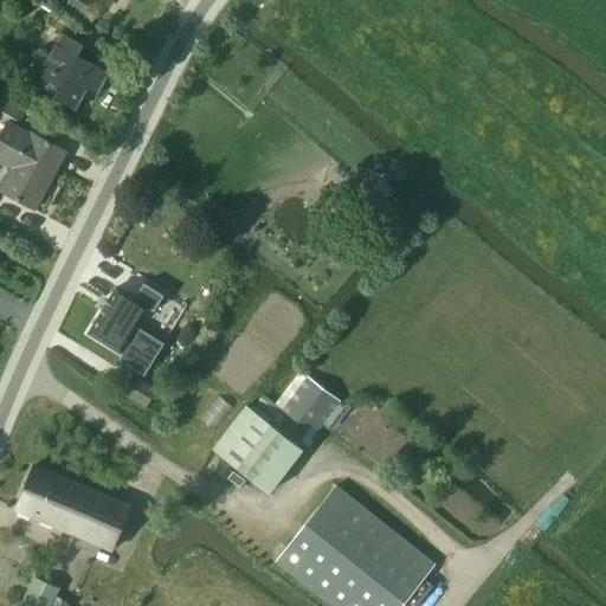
[(28,71),(31,72),(57,85),(52,97),(73,108),(84,86),(95,92),(107,70),(78,56),(84,45),(62,33),(50,55),(40,49),(28,71)]
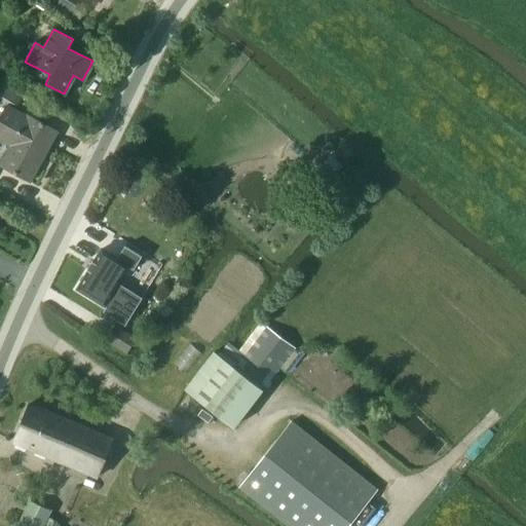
[(16,106),(23,97),(7,87),(2,98),(16,106)]
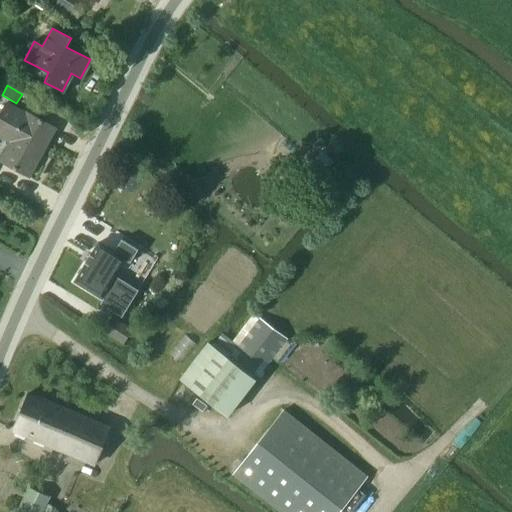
[(26,112),(6,101),(0,112),(0,136),(10,142),(0,160),(29,177),(57,128),(27,111),(26,112)]
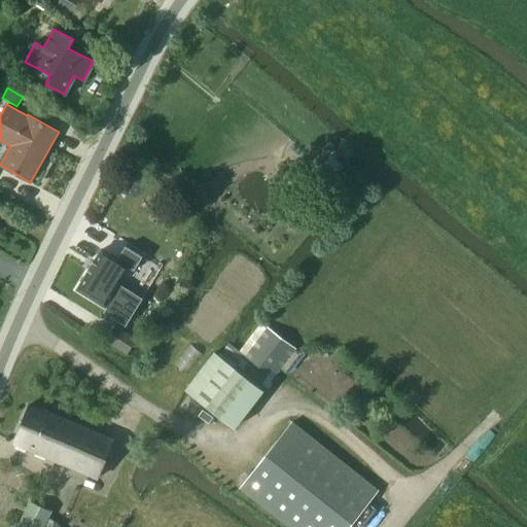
[(316,176),(329,186),(344,167),(331,156),(316,176)]
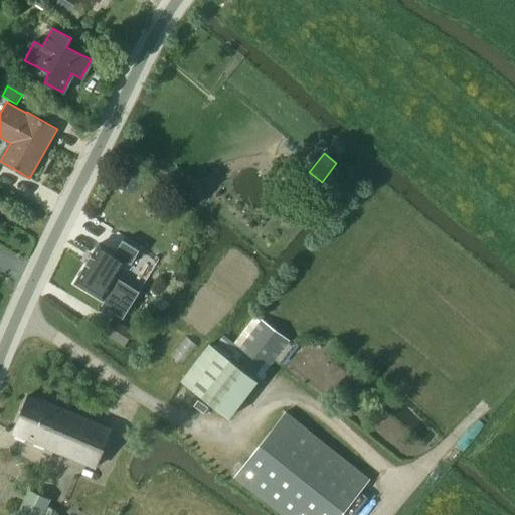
[(100,243),(75,284),(103,301),(101,304),(125,318),(141,292),(118,278),(128,262),(132,264),(140,251),(123,240),(115,252),(100,243)]
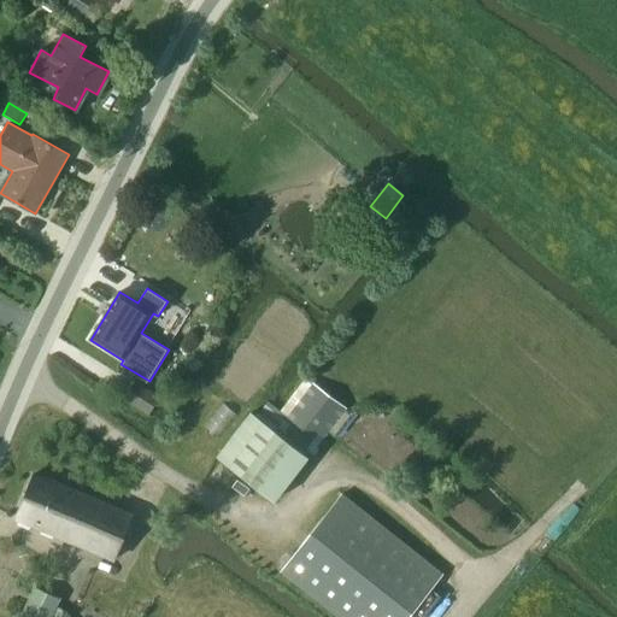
[(125,399),(148,416),(158,397),(137,382),(125,399)]
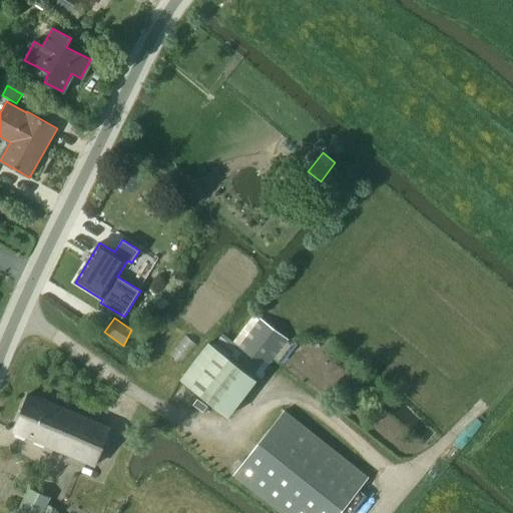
[(261,318),(228,358),(258,381),(289,340),(261,318)]
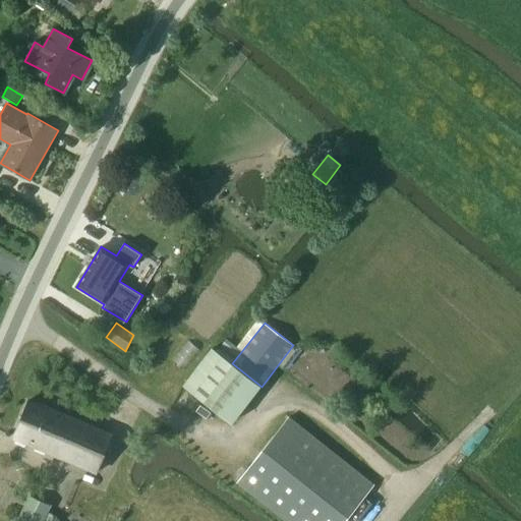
[(201,401),(231,362),(212,348),(182,386),(201,401)]
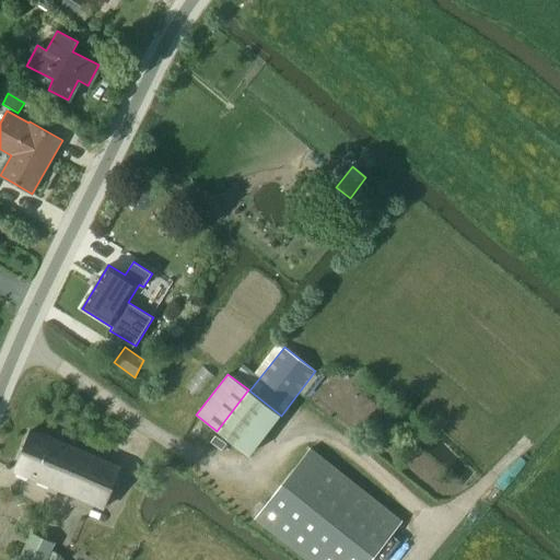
[(120,467),(32,430),(14,471),(102,509),(120,467)]
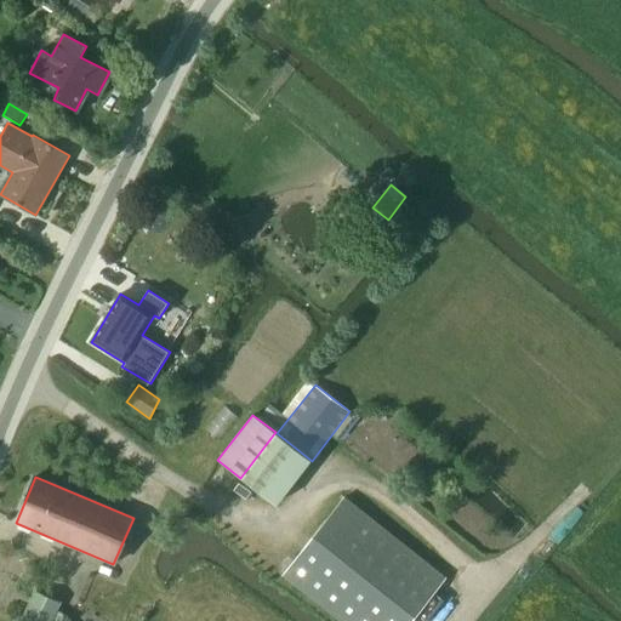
[(412,620),(446,577),(345,496),(281,576),(339,620),(412,620)]
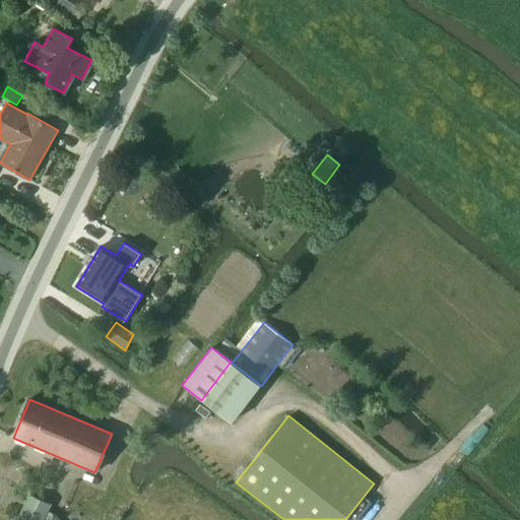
[(17,519),(44,519),(52,504),(29,494),(17,519)]
